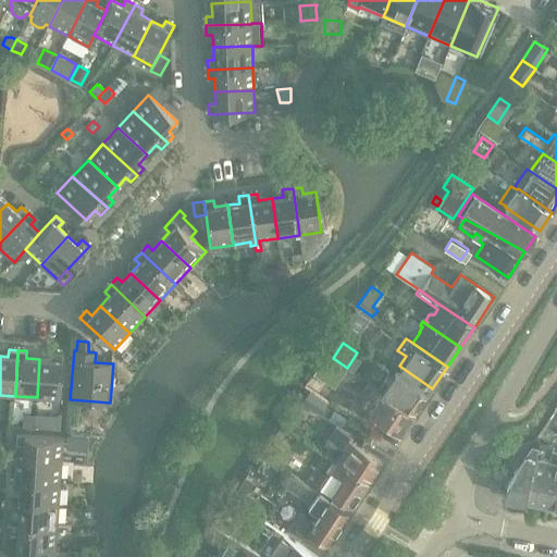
[(39,359),(37,397),(59,399),(62,354),(52,353),(51,360),(39,359)]
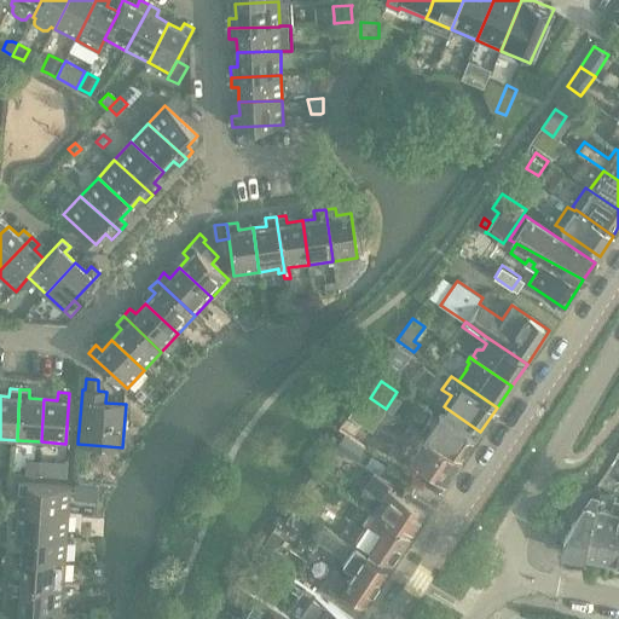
[(370,398),(354,421),(371,431),(386,409),(370,398)]
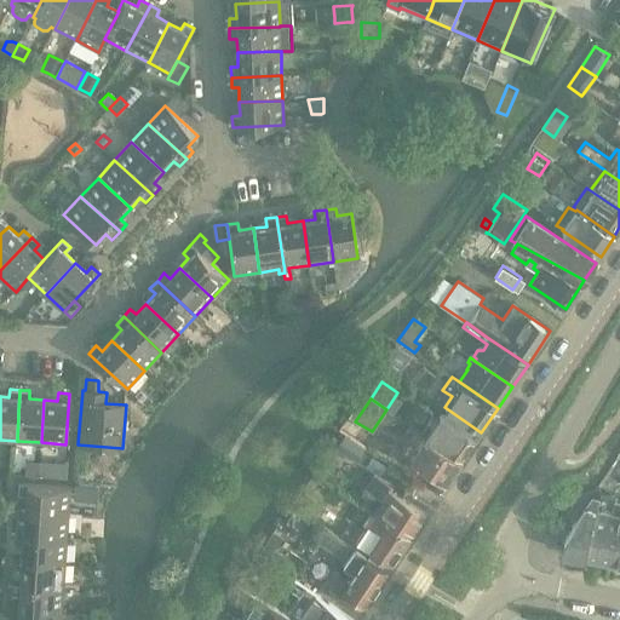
[(423,436),(461,461),(476,440),(437,414),(423,436)]
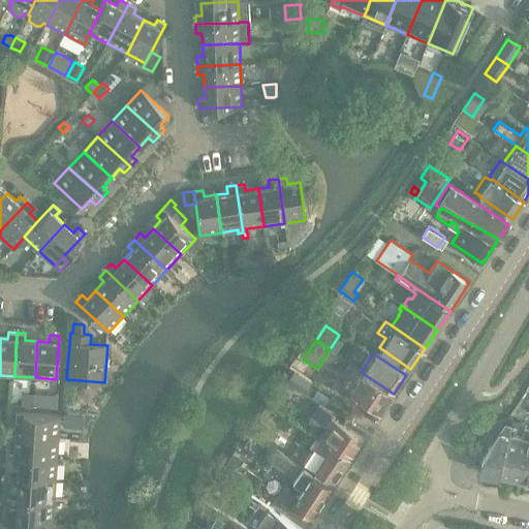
[(315,384),(322,373),(323,372),(317,369),(317,368),(303,360),(303,359),(297,355),(289,367),(315,384)]
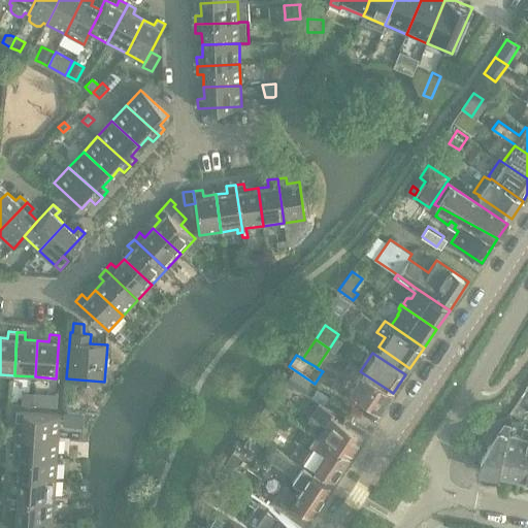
[(294,370),(286,383),(303,395),(311,383),(294,370)]
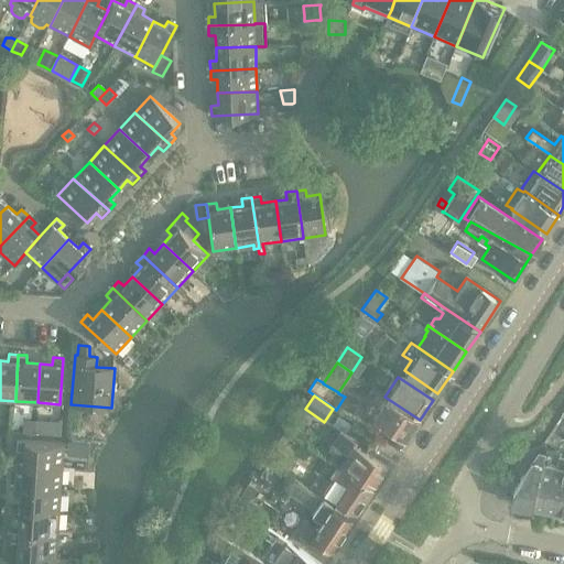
[(407,441),(420,420),(384,397),(378,407),(372,403),(366,412),(371,416),(407,441)]
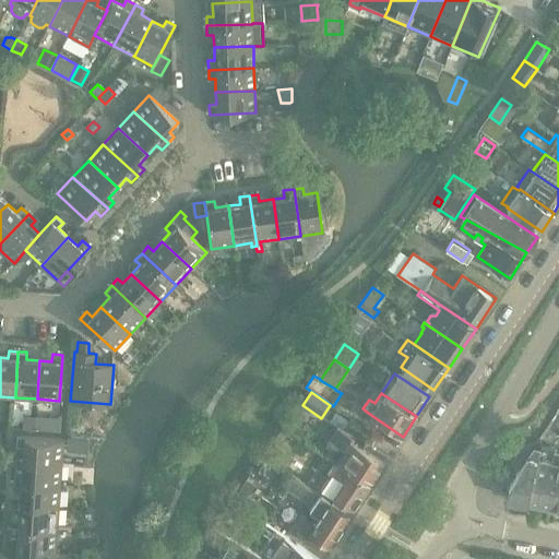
[(24,416),(23,429),(35,430),(36,416),(24,416)]
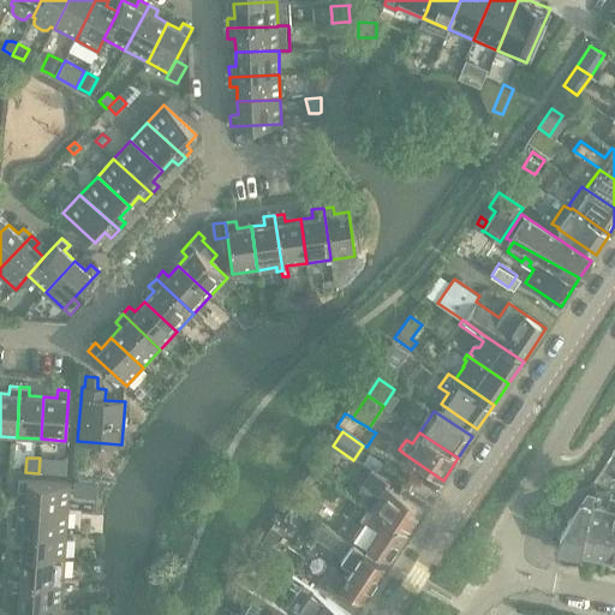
[(53,459),(53,473),(66,475),(66,472),(67,459),(53,459)]
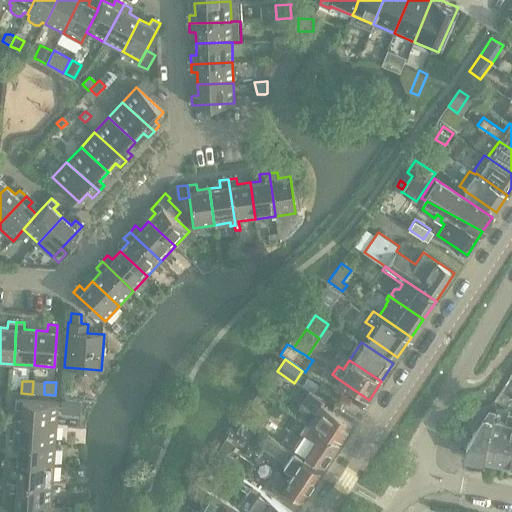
[(315,412),(307,424),(337,444),(350,425),(322,406),(326,400),(310,390),(301,403),(315,412)]
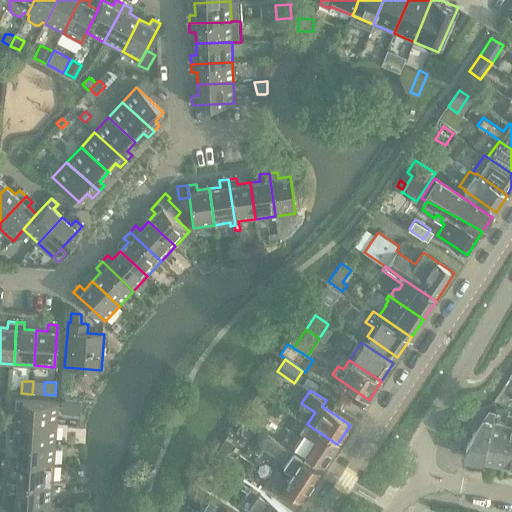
[(21,408),(20,421),(57,423),(58,403),(16,400),(15,408),(21,408)]
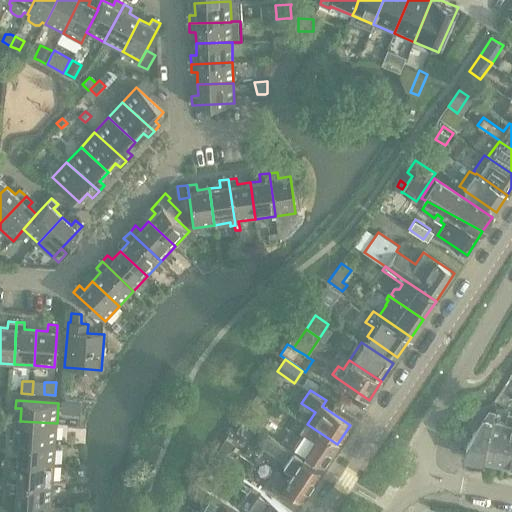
[(252,407),(244,419),(261,431),(269,419),(252,407)]
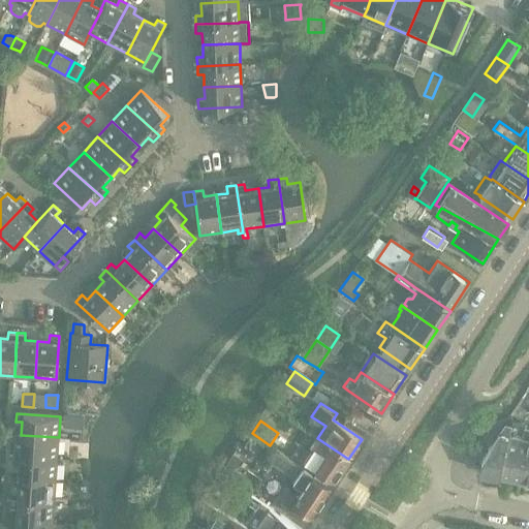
[(485,457),(485,460),(480,473),(501,477),(510,435),(512,427),(505,425),(500,433),(501,433),(485,457)]
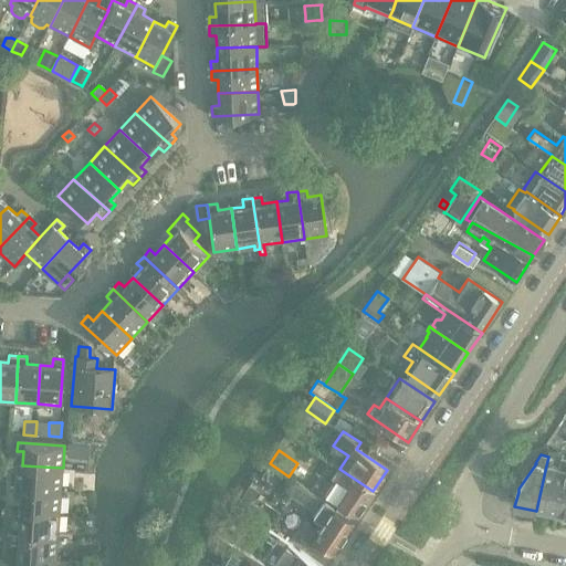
[(546,465),(536,511),(557,514),(565,471),(565,460),(562,459),(559,469),(546,465)]
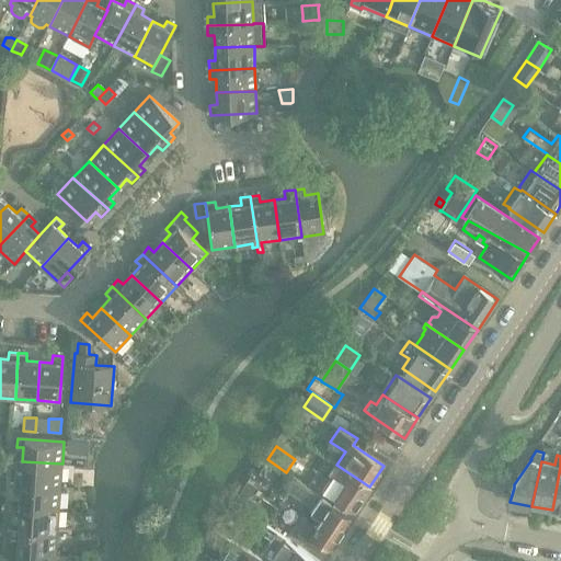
[(265,460),(258,471),(273,483),(282,471),(265,460)]
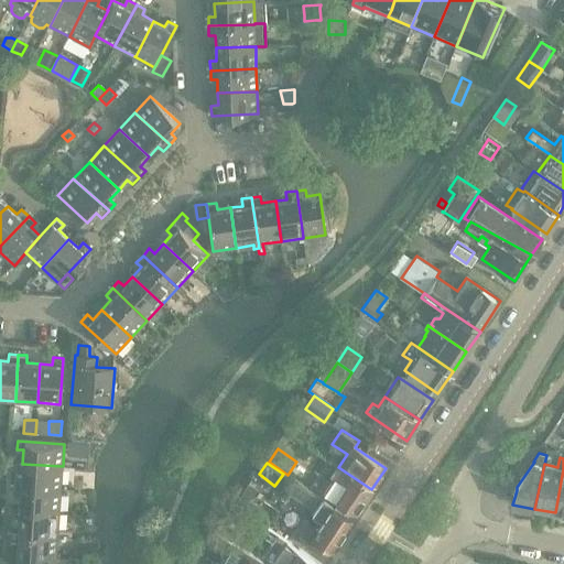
[(14,476),(14,486),(61,489),(63,466),(22,464),(22,476),(14,476)]
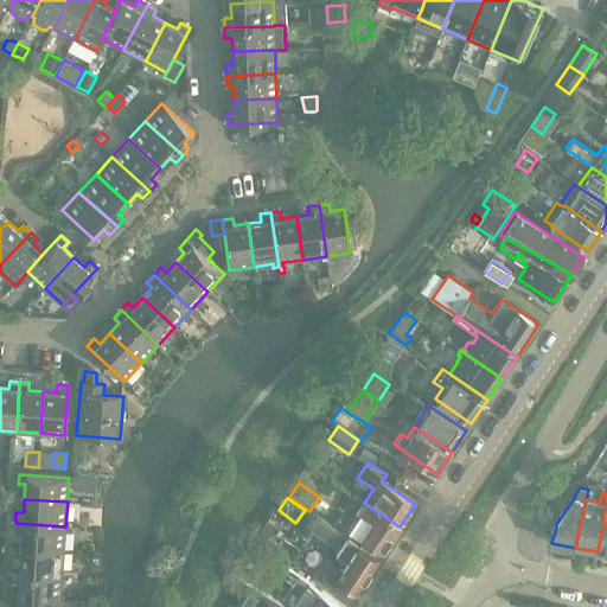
[(362,541),(359,545),(376,556),(379,551),(382,554),(400,526),(364,503),(362,502),(353,513),(358,517),(347,531),(362,541)]
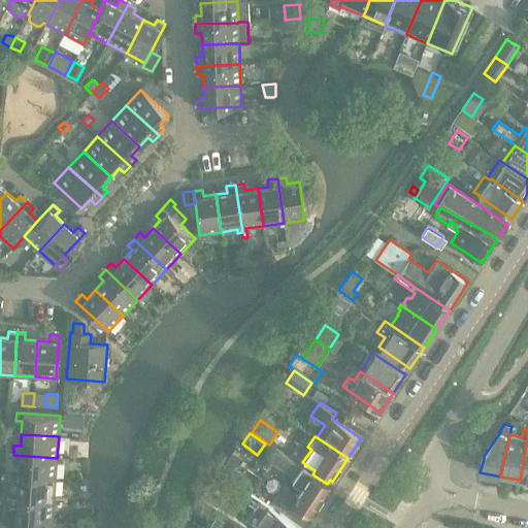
[(19,464),(18,475),(56,479),(57,458),(13,455),(12,463),(19,464)]
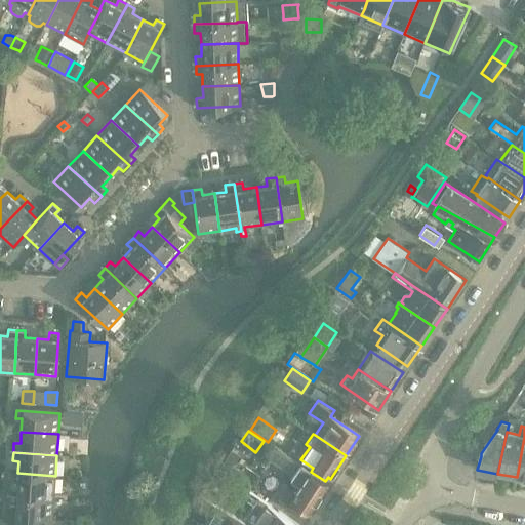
[(325,481),(311,472),(299,465),(290,478),(299,484),(294,490),(286,485),(279,495),(285,499),(282,503),(295,514),(299,509),(308,514),(328,484),(325,482),(325,481)]
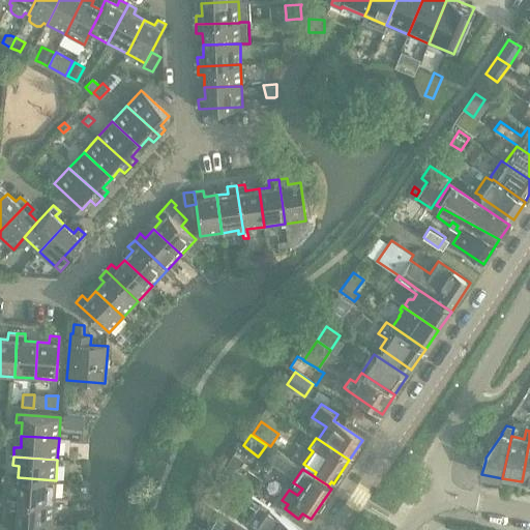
[(10,489),(9,498),(54,501),(56,480),(18,477),(18,490),(10,489)]
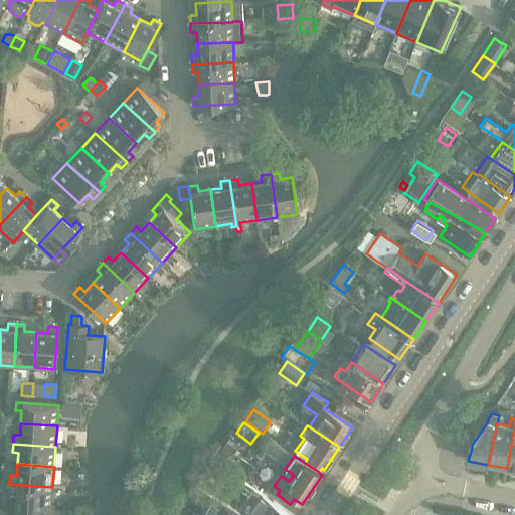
[(208,466),(196,483),(211,493),(223,476),(208,466)]
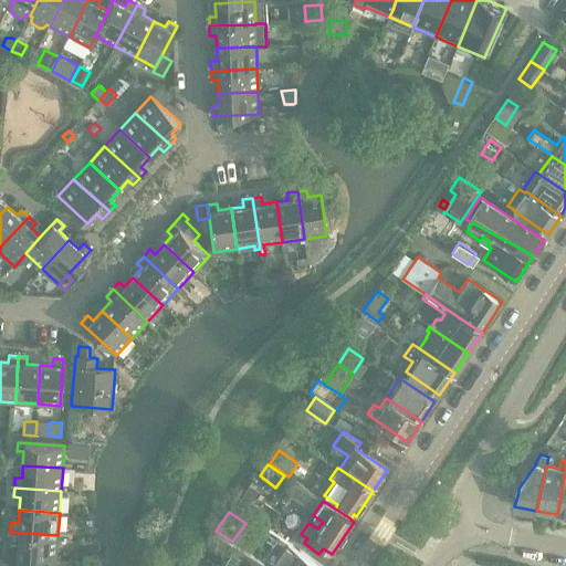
[(211,531),(194,556),(195,557),(205,564),(213,549),(210,547),(217,534),(212,531),(211,531)]
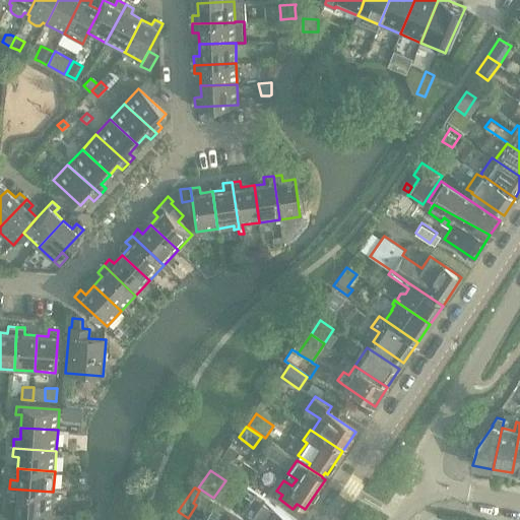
[(15,498),(15,510),(52,513),(53,492),(9,489),(9,498),(15,498)]
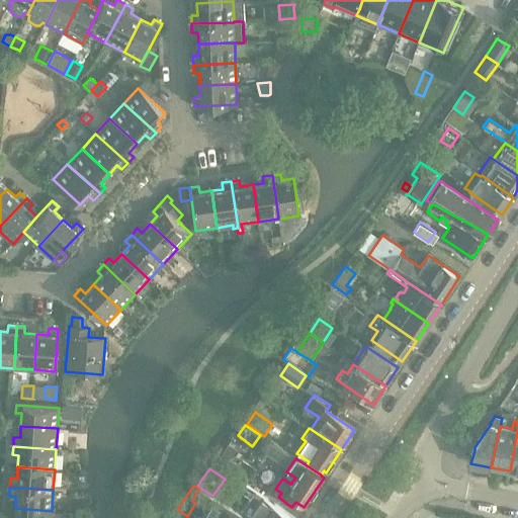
[(199,517),(240,517),(242,517),(198,489),(192,501),(195,503),(205,510),(199,517)]
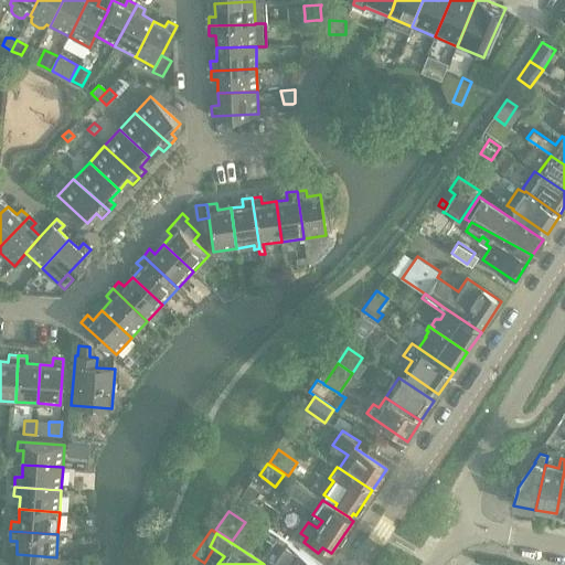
[(280,553),(273,564),(320,564),(278,536),(270,547),(280,553)]
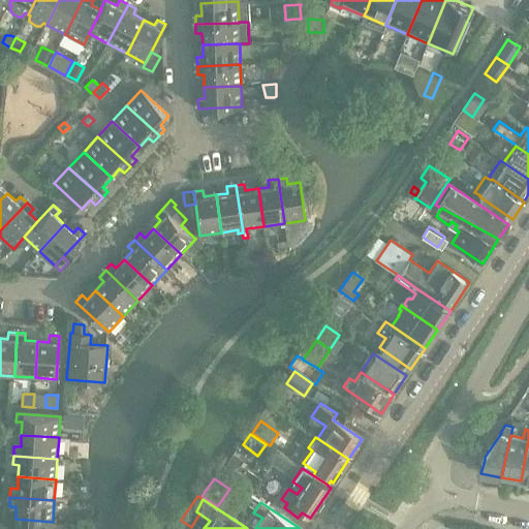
[(52,528),(53,522),(16,519),(13,528),(52,528)]
